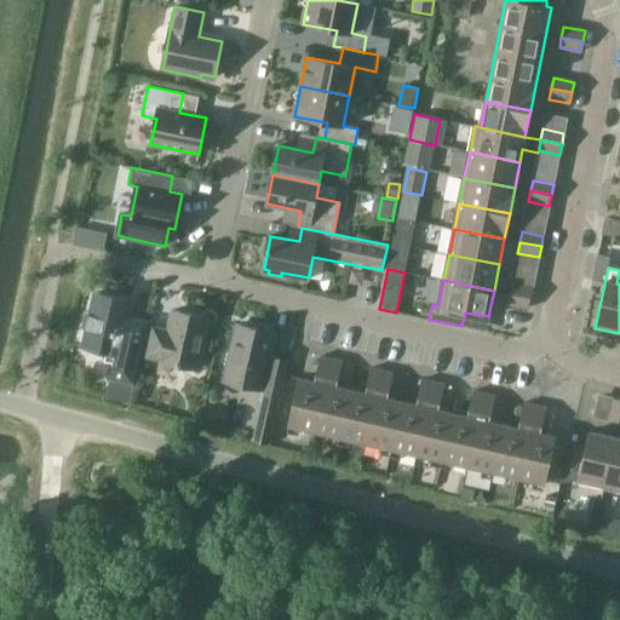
[(511,282),(510,293),(530,298),(533,287),(511,282)]
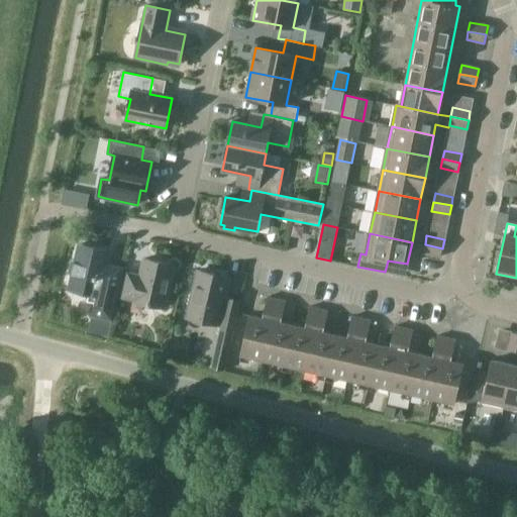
[(93,315),(112,319),(122,275),(110,272),(106,266),(109,251),(80,244),(76,260),(73,262),(70,273),(75,280),(73,290),(98,296),(93,315)]
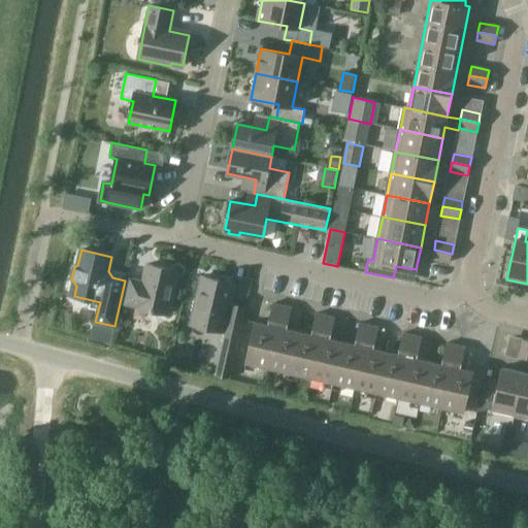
[(450,263),(452,254),(434,250),(432,259),(450,263)]
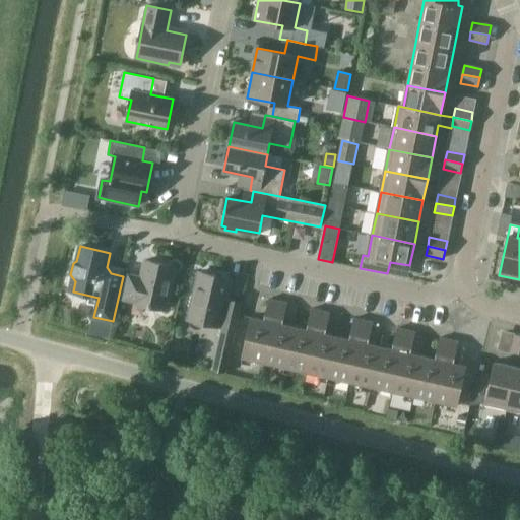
[(135,302),(135,303),(166,310),(175,267),(144,260),(141,277),(128,275),(123,299),(135,302)]
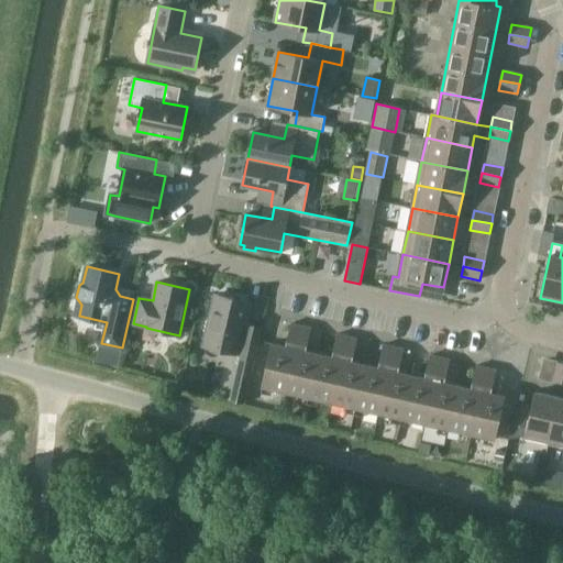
[(238,353),(236,361),(228,398),(244,403),(261,333),(250,331),(245,326),(251,302),(216,295),(203,345),(208,346),(209,348),(209,350),(210,351),(212,352),(213,353),(214,353),(217,353),(220,353),(222,352),(224,351),(238,353)]
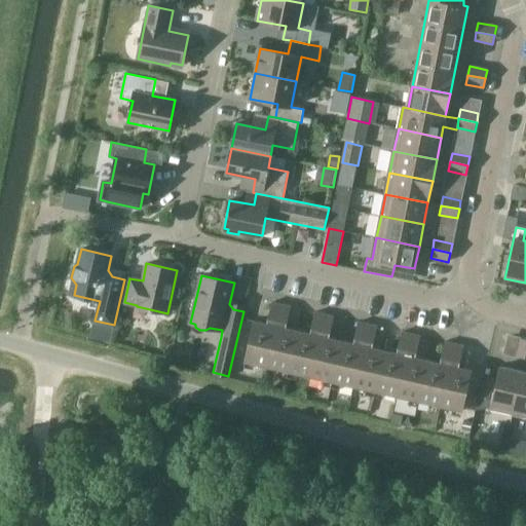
[(245,361),(267,366),(282,304),(271,302),(267,324),(254,321),(245,361)]
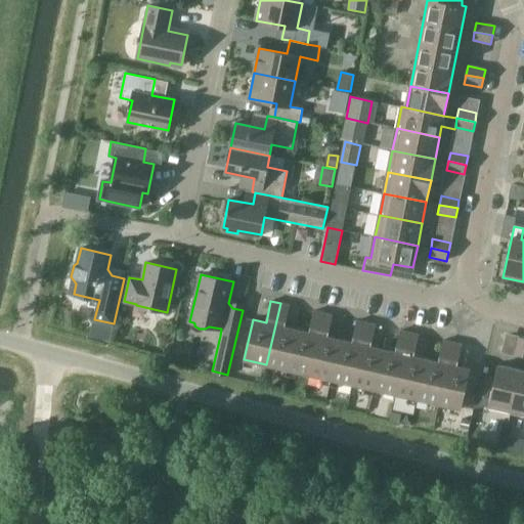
[(266,364),(288,369),(297,330),(285,326),(290,306),(280,303),(266,364)]
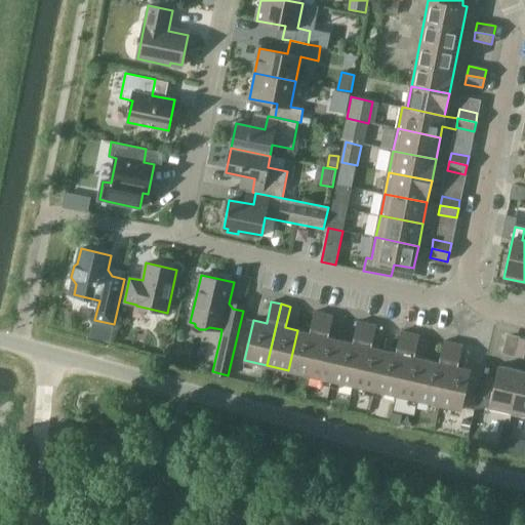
[(288,370),(310,375),(324,314),(315,312),(310,333),(297,330),(288,370)]
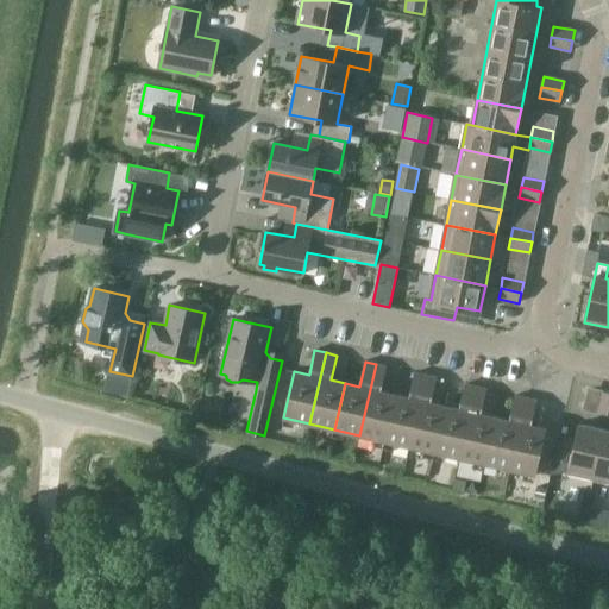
[(359,435),(384,441),(395,395),(381,391),(387,366),(376,364),(359,435)]
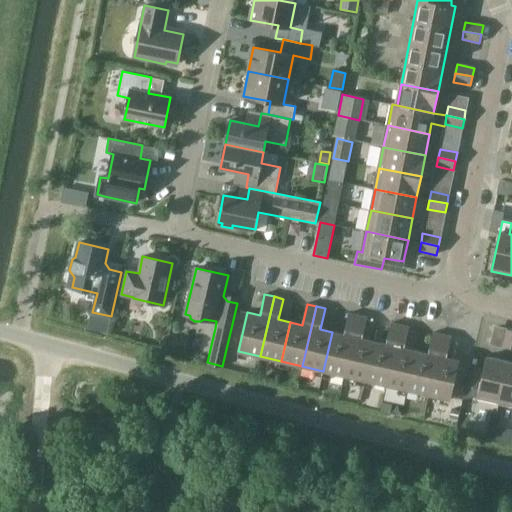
[(323,371),(344,375),(358,316),(349,314),(344,334),(332,332),(323,371)]
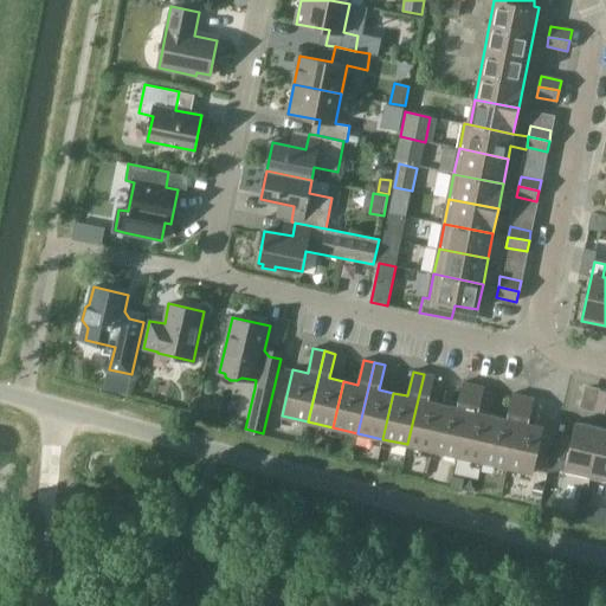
[(407,444),(432,450),(443,404),(429,400),(434,376),(424,374),(407,444)]
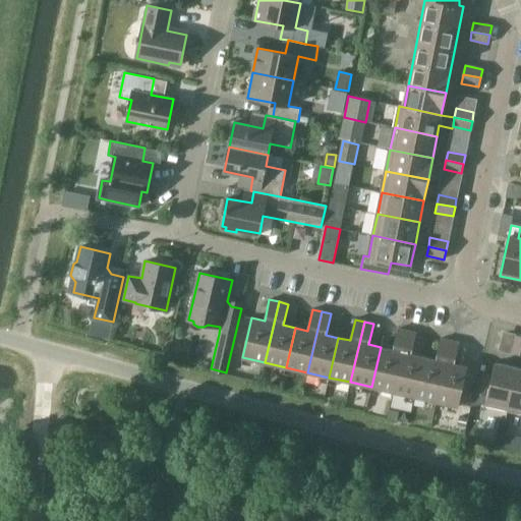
[(371,387),(393,392),(407,331),(398,329),(393,350),(381,347),(371,387)]
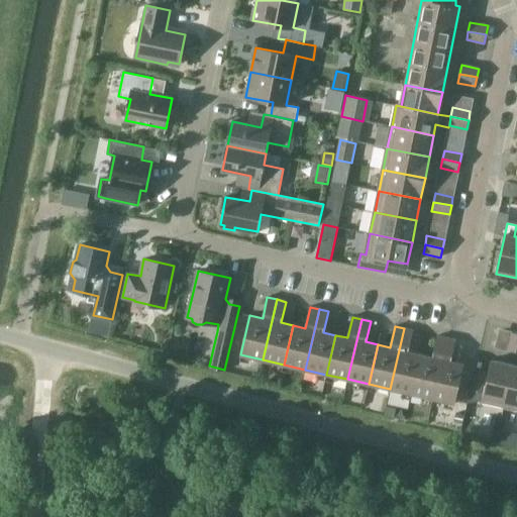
[(390,389),(411,394),(420,354),(408,351),(413,330),(404,328),(390,389)]
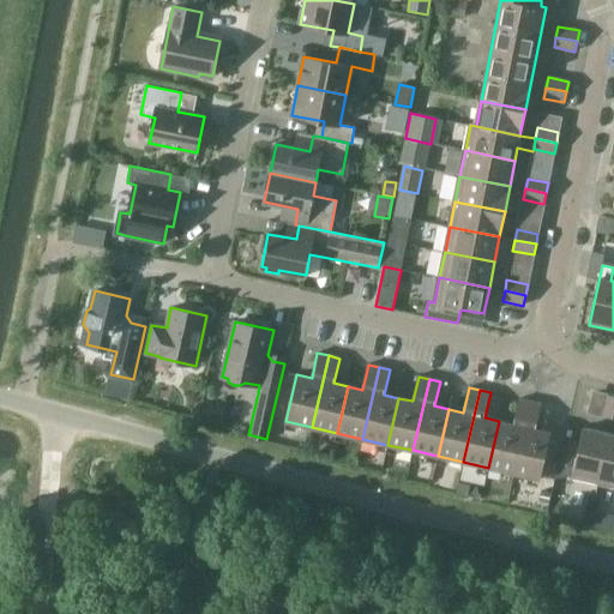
[(602,416),(613,419),(613,414),(613,396),(607,395),(602,416)]
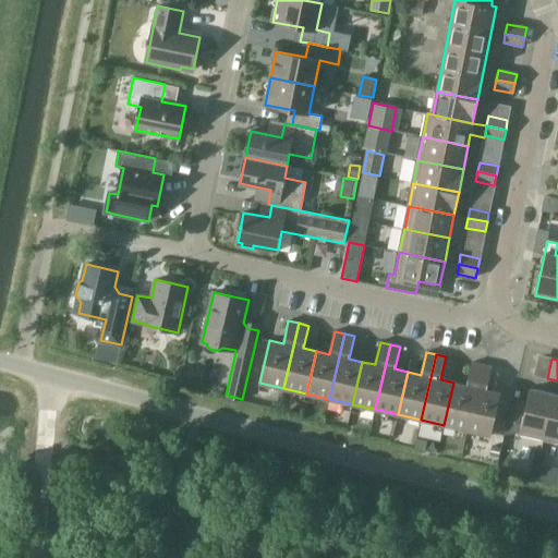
[(444,425),(466,431),(482,365),(472,363),(466,385),(453,383),(444,425)]
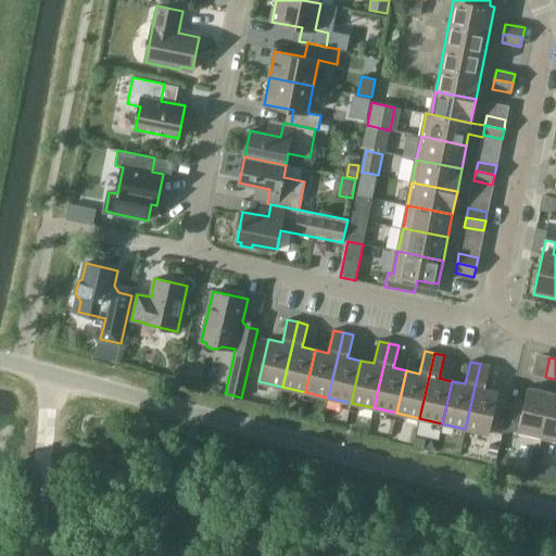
[(480,364),(465,429),(489,434),(498,391),(484,389),(490,366),(480,364)]
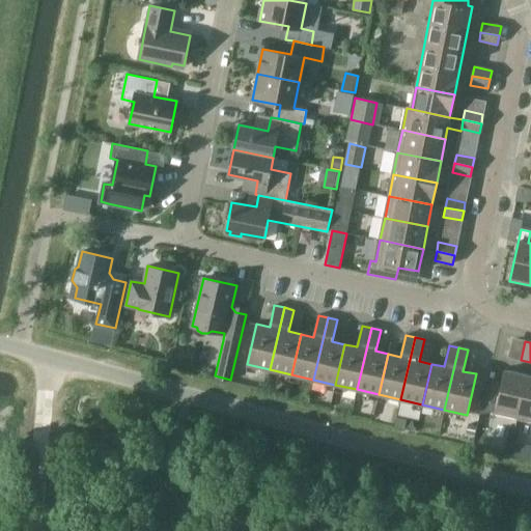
[(495,413),(518,418),(527,374),(505,369),(502,383),(497,403),(495,413)]
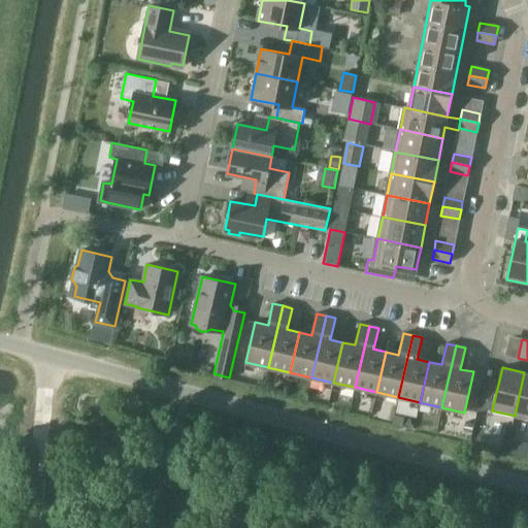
[(515,416),(527,418),(527,373),(524,372),(515,416)]
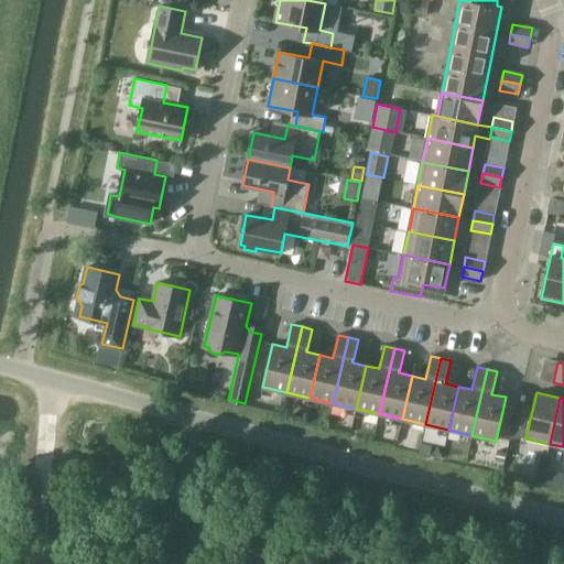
[(519,403),(513,425),(528,429),(533,407),(519,403)]
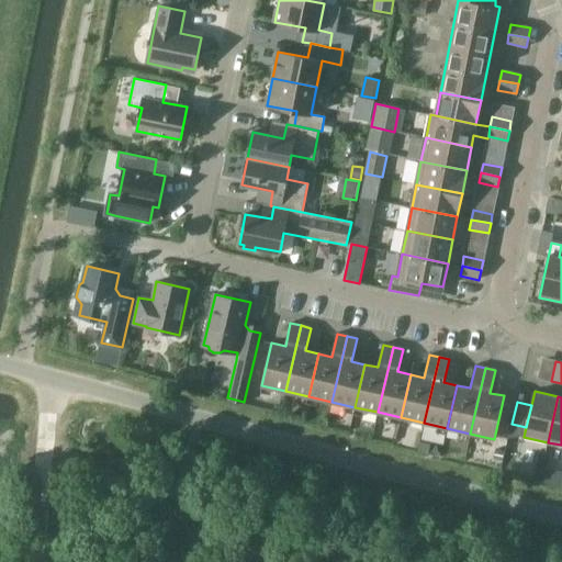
[(428,452),(430,445),(419,441),(418,450),(417,452),(428,454),(428,452)]
